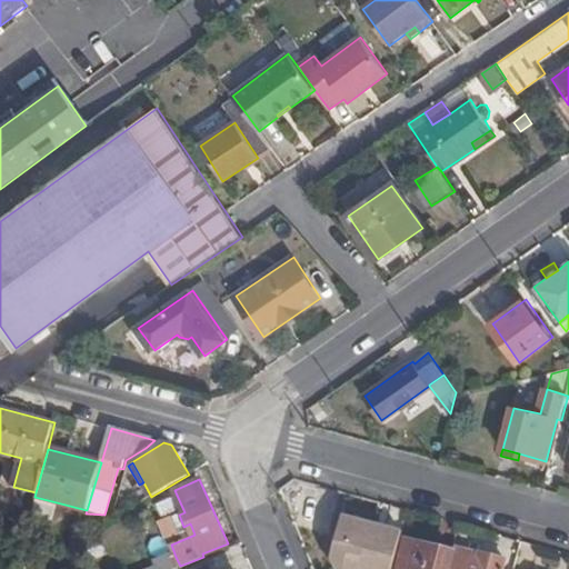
[(387,528),(346,518),(333,561),(337,568),(393,568),(400,550),(382,545),(387,528)]
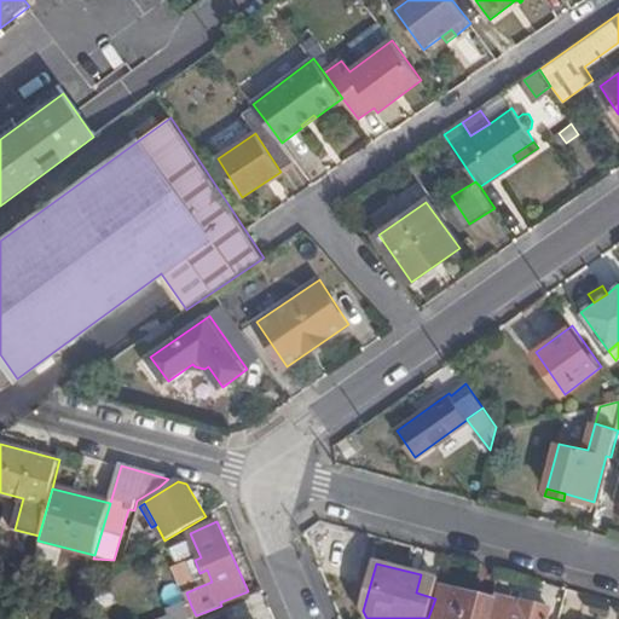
[(495,602),(444,590),(435,618),(548,618),(550,612),(497,597),(495,602)]
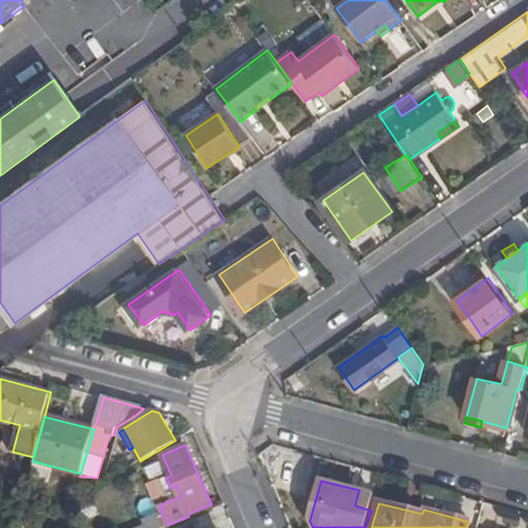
[(161,527),(167,525),(163,517),(136,527),(161,527)]
